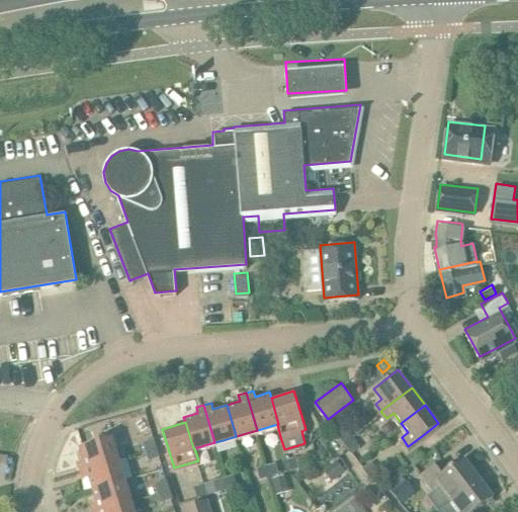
[(344,439),(353,433),(345,422),(337,429),(344,439)]
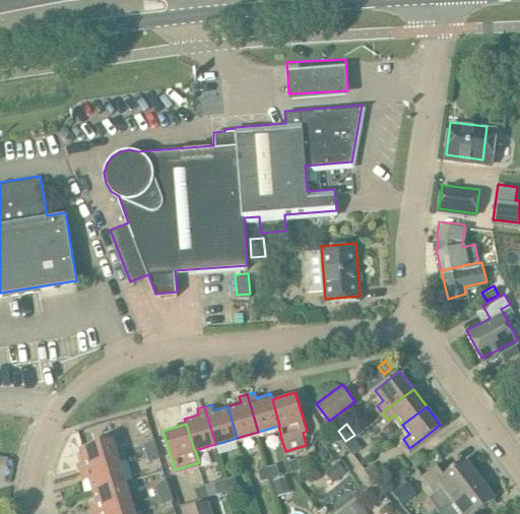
[(354,435),(345,441),(353,451),(363,445),(354,435)]
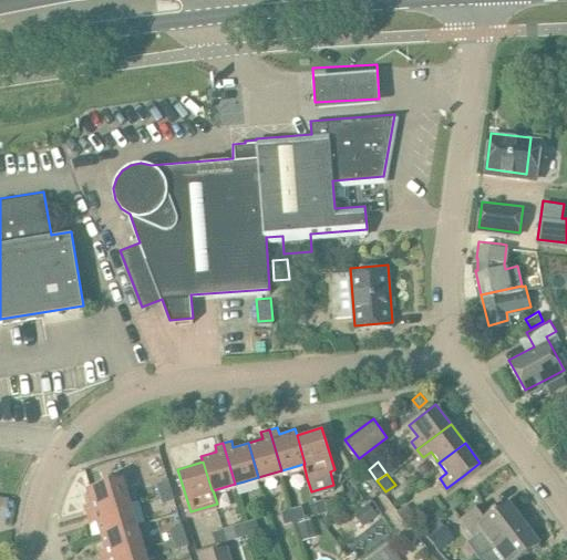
[(133,487),(126,489),(122,475),(121,476),(93,484),(86,486),(91,500),(85,503),(88,511),(130,499),(154,491),(151,479),(132,485),(133,487)]
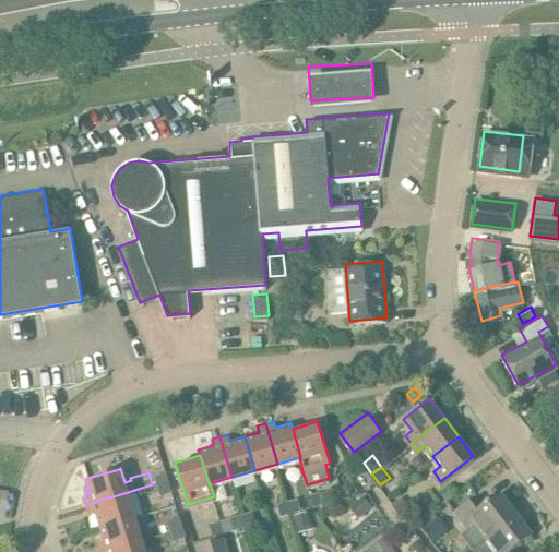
[(168,479),(166,469),(154,472),(157,483),(168,479)]
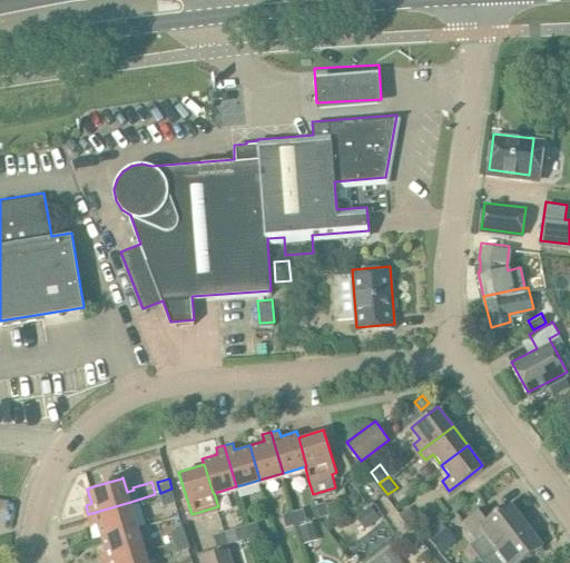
[(172,489),(160,493),(164,503),(175,500),(172,489)]
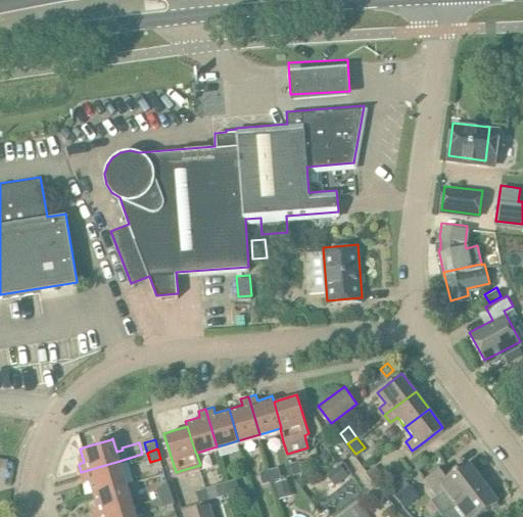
[(298,458),(289,461),(292,472),(301,469),(298,458)]
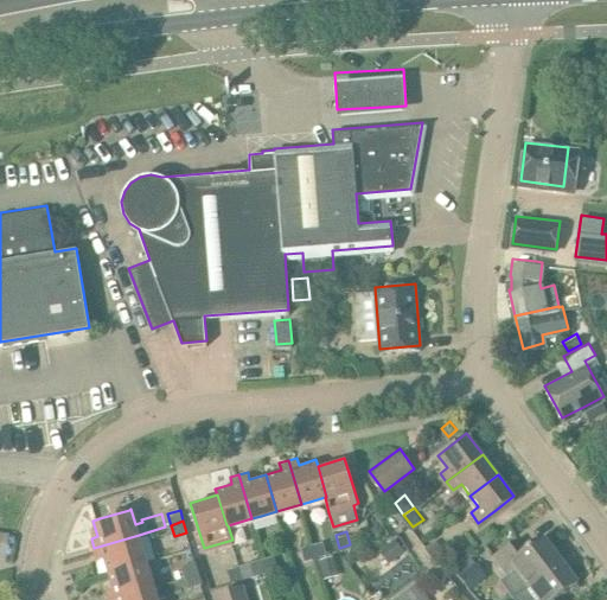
[(518,535),(499,549),(493,553),(509,573),(516,568),(526,581),(560,556),(542,534),(526,546),(518,535)]
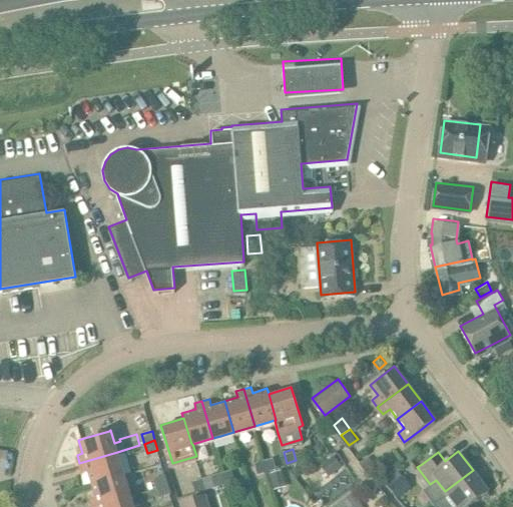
[(117,452),(79,463),(81,470),(87,468),(91,482),(123,472),(117,452)]
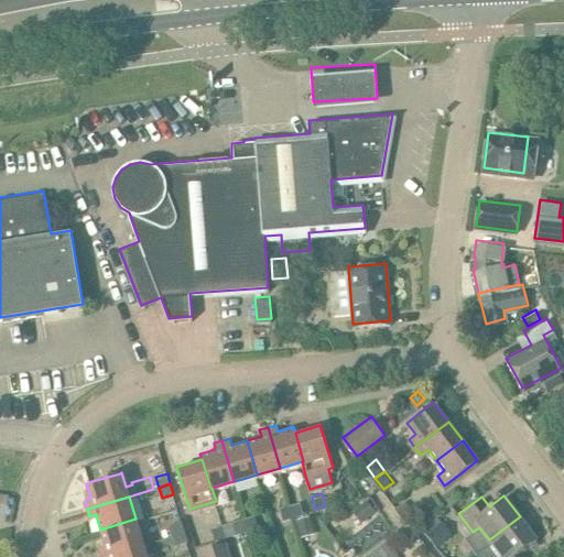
[(351,509),(361,520),(375,508),(366,497),(351,509)]
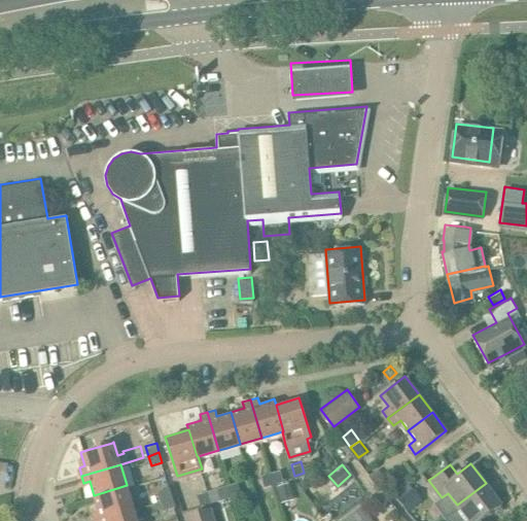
[(370,472),(378,483),(386,476),(378,465),(370,472)]
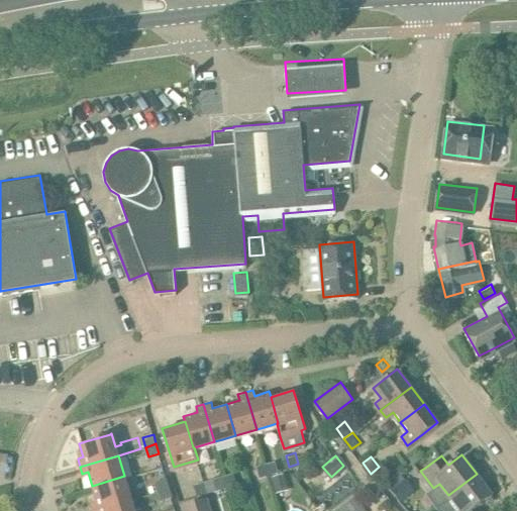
[(266,462),(269,473),(278,470),(275,458),(266,462)]
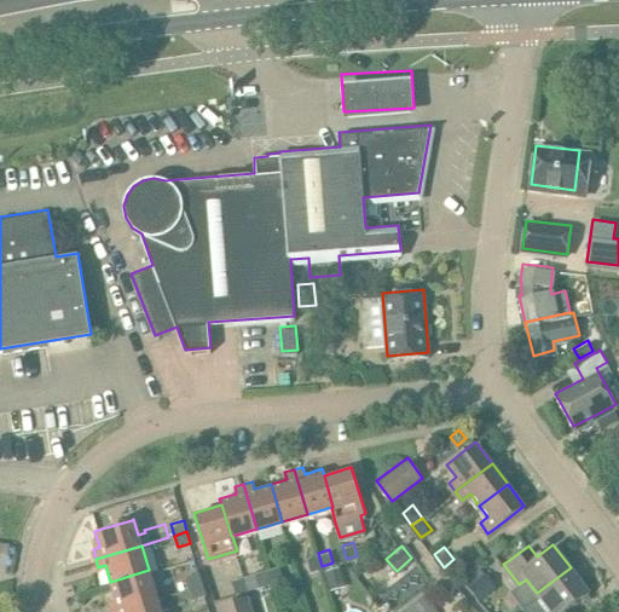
[(311,569),(322,566),(318,553),(306,555),(311,569)]
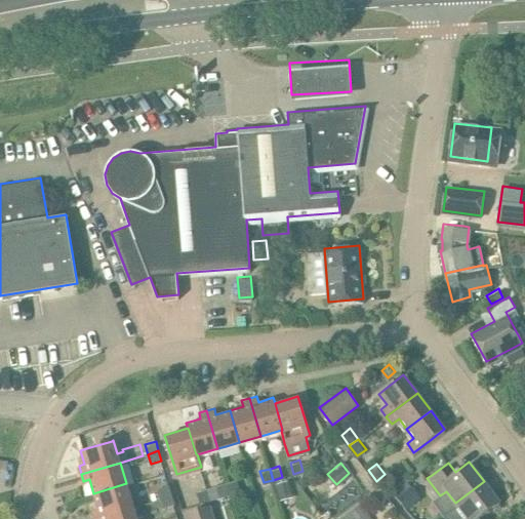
[(288,477),(275,481),(280,498),(293,494),(288,477)]
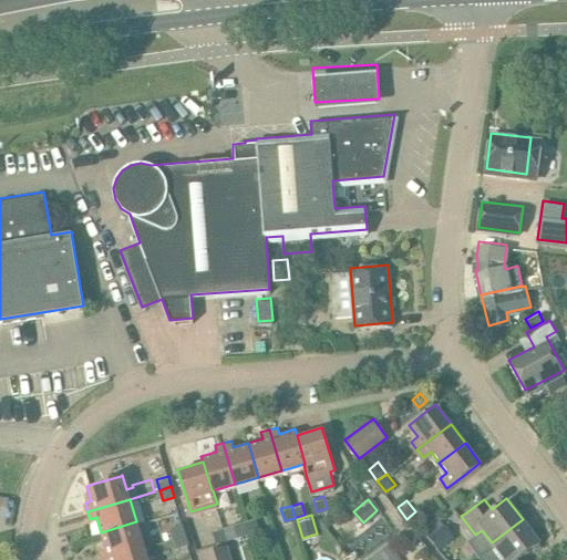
[(239,535),(259,528),(256,516),(235,522),(239,535)]
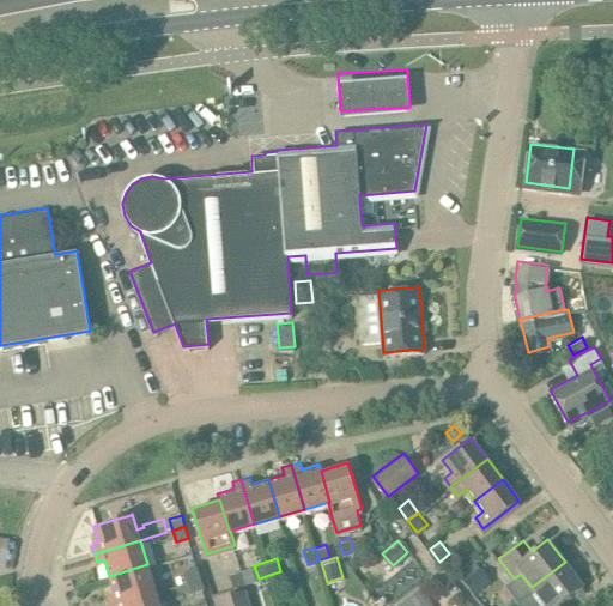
[(583,586),(565,562),(532,587),(516,599),(517,600),(519,600),(522,605),(572,605),(568,598),(583,586)]
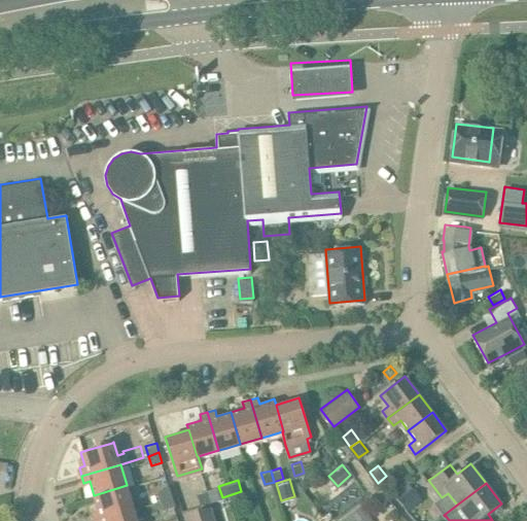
[(396,495),(407,508),(421,496),(413,484),(396,495)]
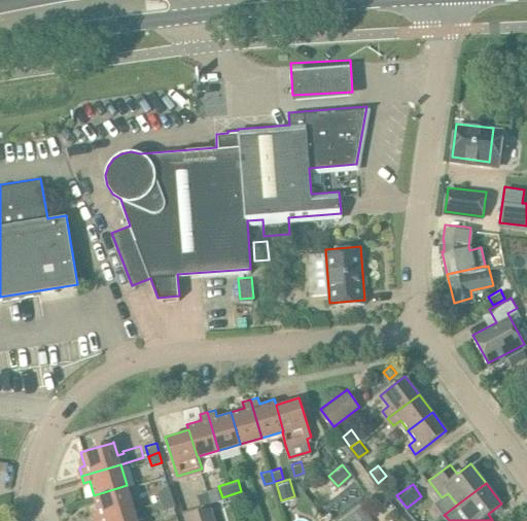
[(127,485),(94,495),(98,509),(92,510),(95,518),(133,507),(127,485)]
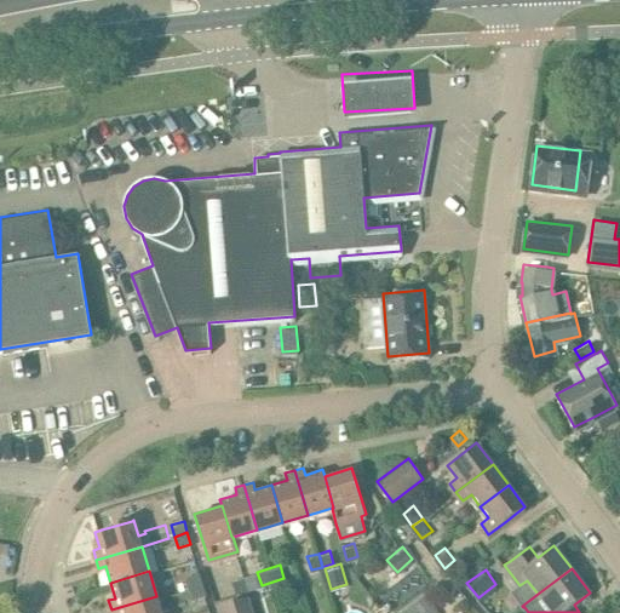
[(189,586),(202,583),(199,571),(187,576),(189,586)]
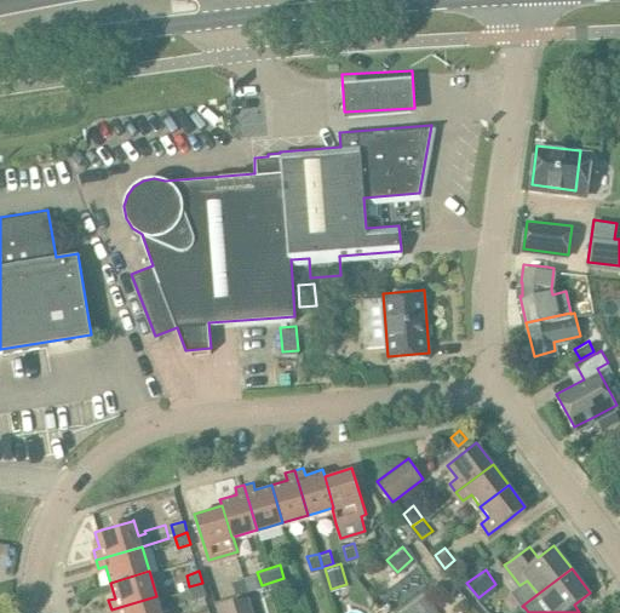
[(234,578),(237,591),(247,589),(244,576),(234,578)]
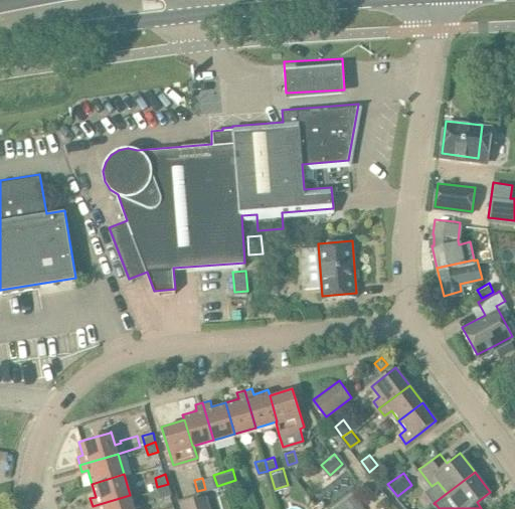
[(168,484),(157,487),(160,496),(171,493),(168,484)]
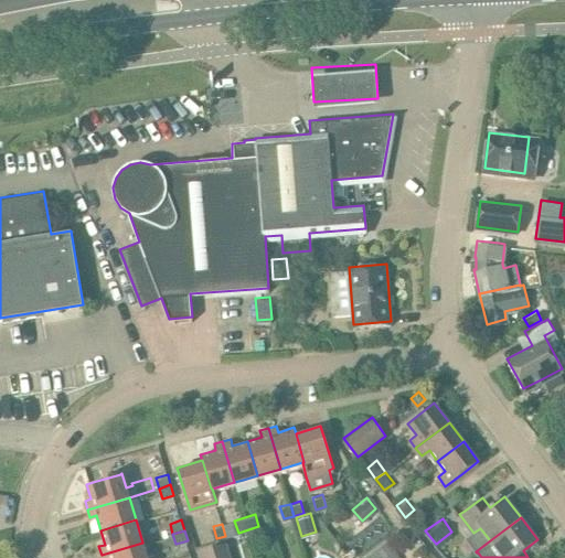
[(388,538),(377,547),(384,556),(385,557),(400,557),(403,557),(388,538)]
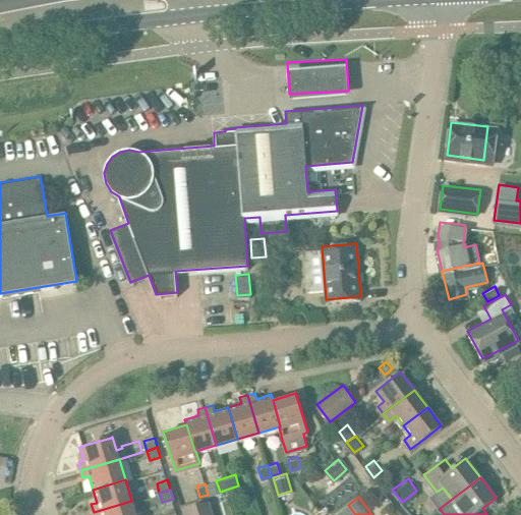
[(181,507),(183,514),(213,514),(209,499),(181,507)]
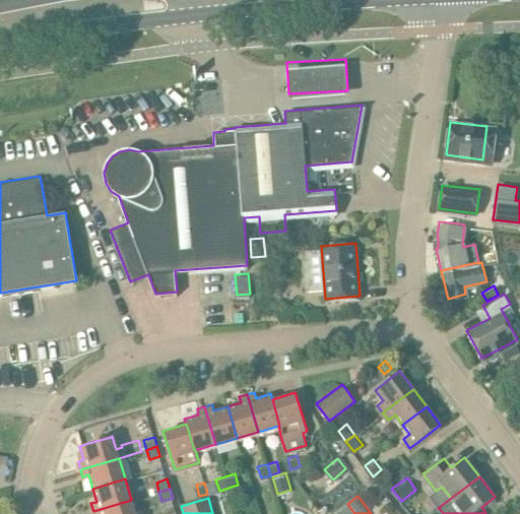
[(135,513),(131,500),(93,511),(93,513),(135,513)]
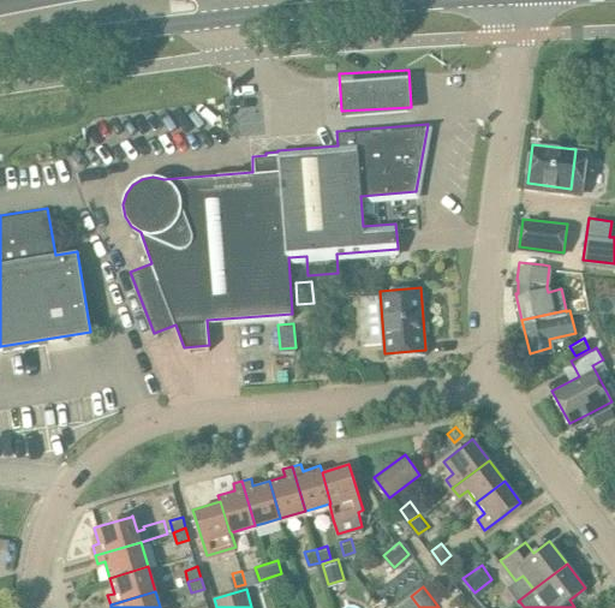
[(400,607),(415,607),(418,606),(411,596),(399,604),(400,607)]
